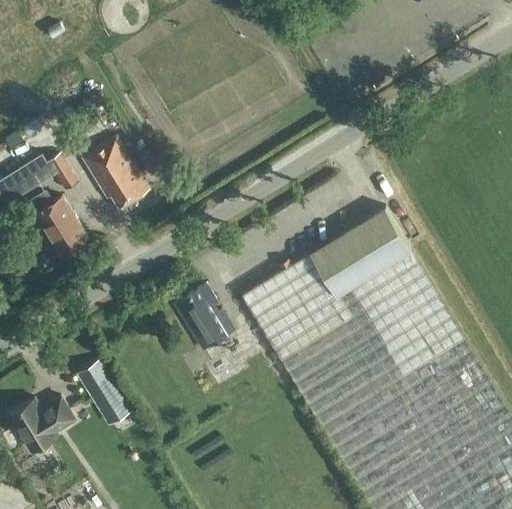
[(116,138),(82,159),(107,200),(111,197),(118,208),(148,189),(116,138)]
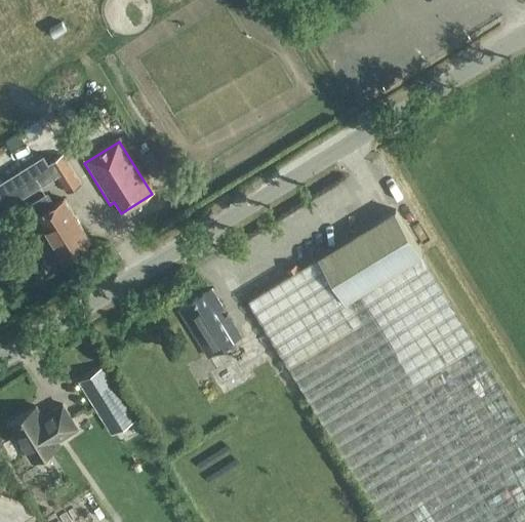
[(0,213),(55,179),(66,197),(81,188),(63,158),(50,167),(44,157),(0,184),(0,213)]
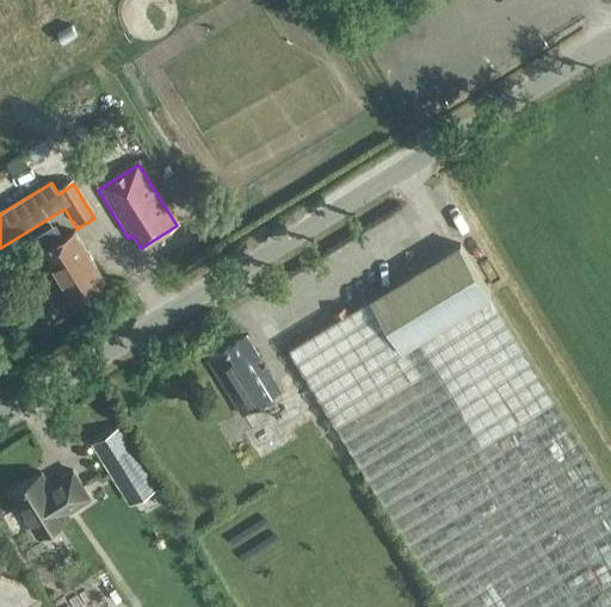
[(74,236),(65,242),(56,225),(31,241),(42,256),(72,305),(104,285),(74,236)]
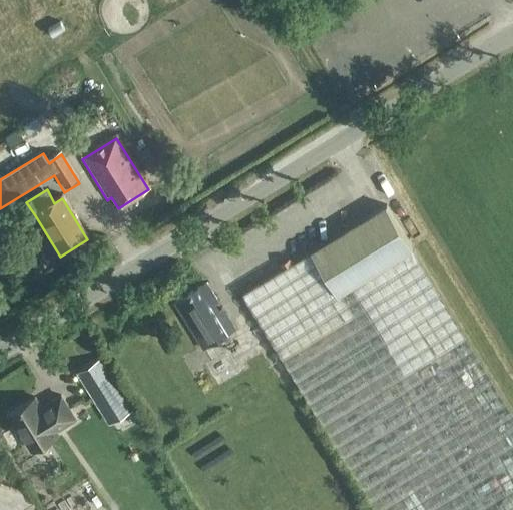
[(512,509),(512,419),(387,209),(242,296),(371,509),(512,509)]
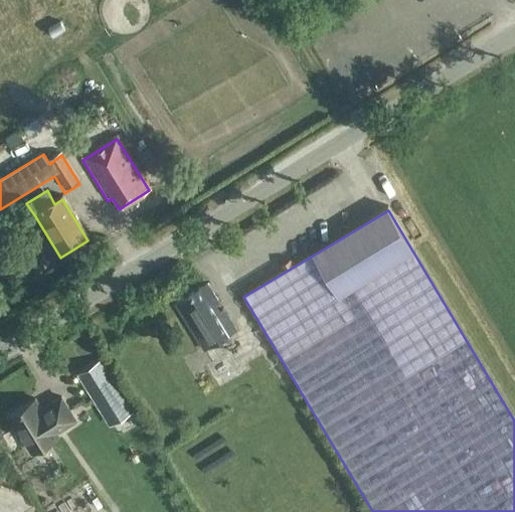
[(206,288),(176,307),(204,354),(236,334),(219,306),(217,307),(206,288)]
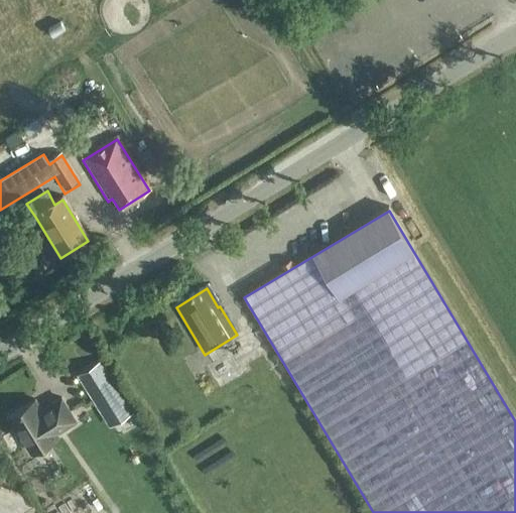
[(240,383),(264,371),(256,354),(232,365),(240,383)]
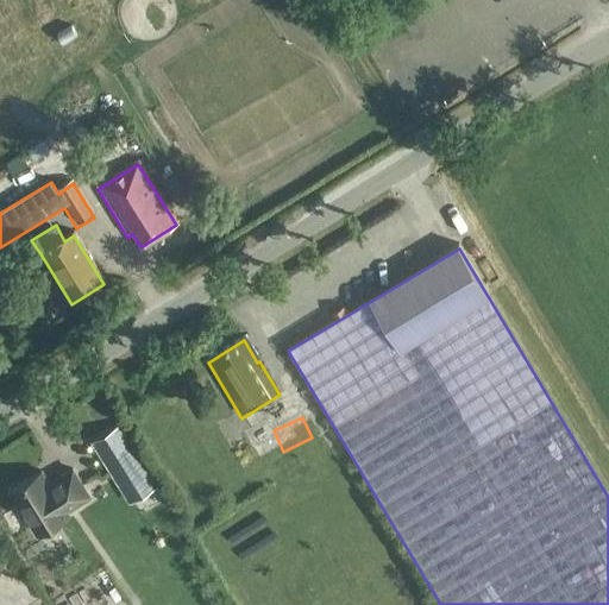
[(143,468),(119,429),(92,446),(115,485),(143,468)]
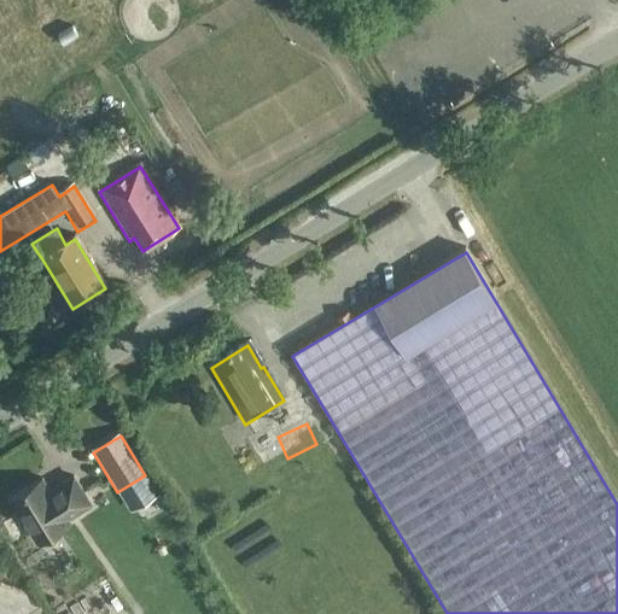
[(145,462),(156,475),(169,466),(159,452),(145,462)]
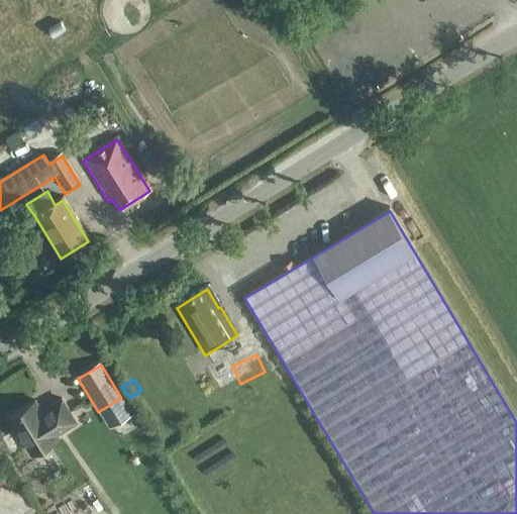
[(41,415),(34,404),(8,421),(31,457),(58,441),(56,437),(75,425),(61,403),(41,415)]
